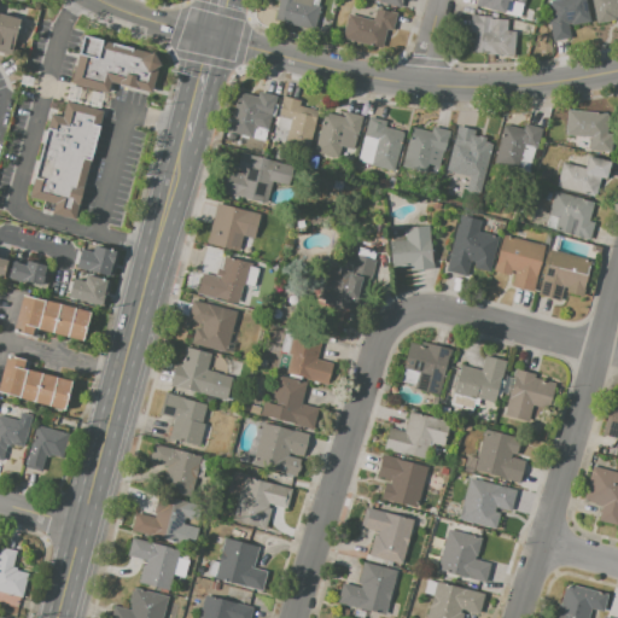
[(313,0),(312,6),(320,9),(314,31),(286,24),(290,13),(281,11),(284,1),(277,0),(313,0)]
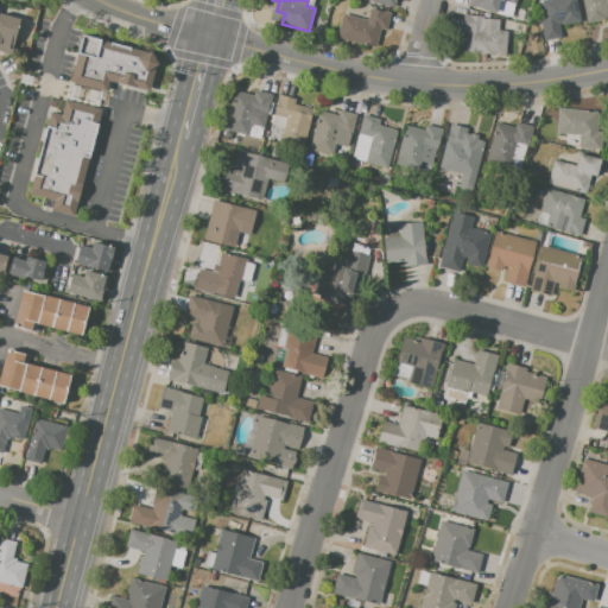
[(515,0),(515,5),(499,1),(495,13),(467,6),(468,0),(515,0)]
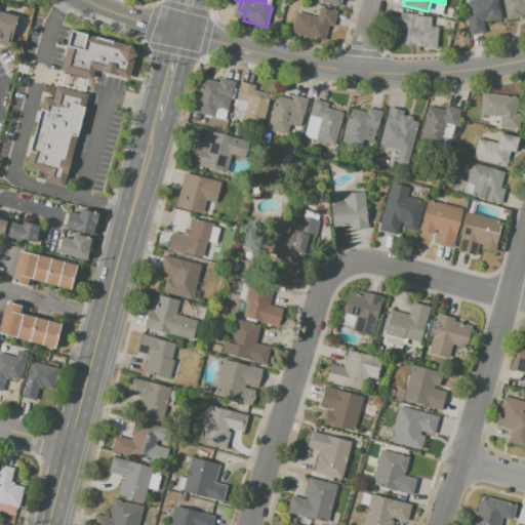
[(469,35),(484,33),(482,24),(482,21),(485,21),(485,22),(500,18),(496,0),(467,0),(470,16),(466,16),(469,35)]
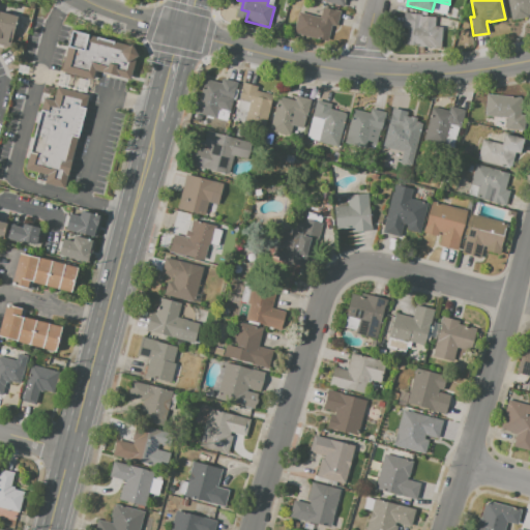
[(529,0),(506,0),(511,20),(529,17),(529,0)]
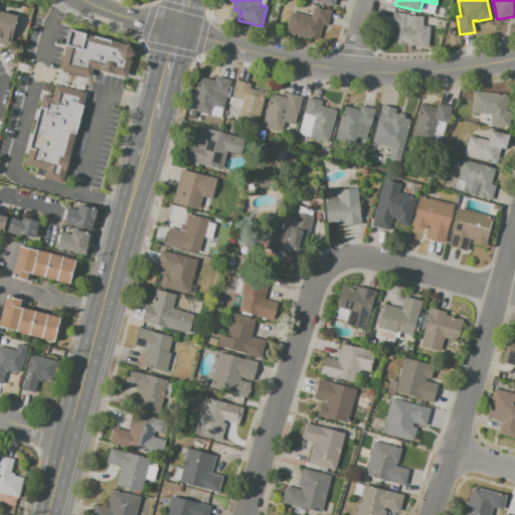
[(285,32),(318,40),(322,25),(327,26),(330,11),(313,7),(311,17),(290,12),(285,32)]
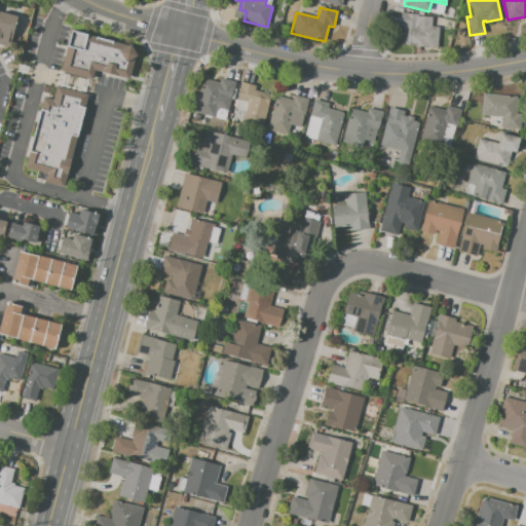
[(0,11),(16,16),(7,47),(0,45),(0,11)]
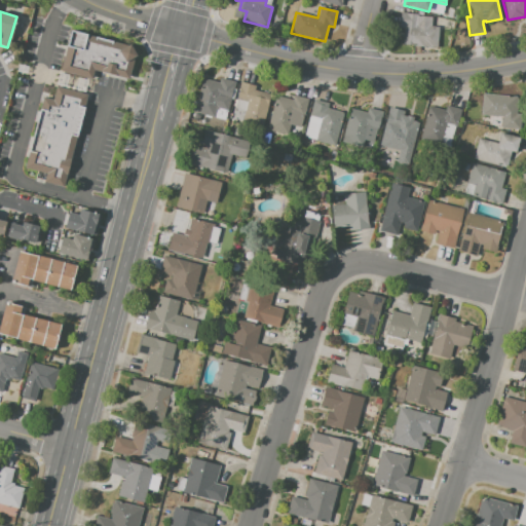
[(401,12),(417,13),(417,16),(431,17),(431,27),(438,27),(437,47),(403,45),(403,28),(400,28),(401,12)]
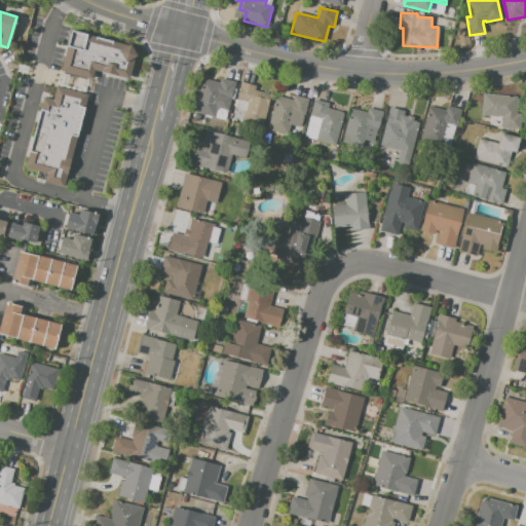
[(60,71),(70,30),(132,45),(138,55),(133,59),(127,79),(92,70),(89,79),(60,71)]
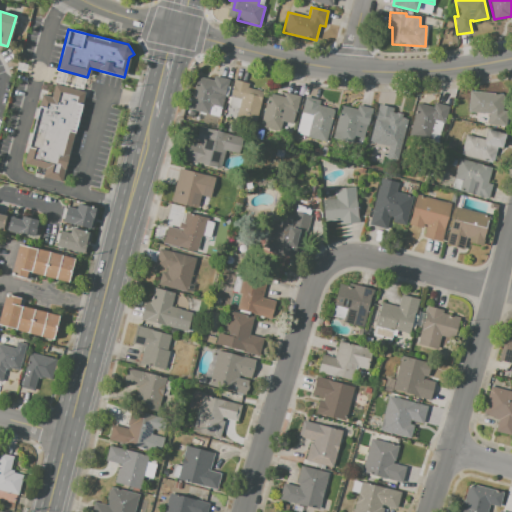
[(197,76),(213,81),(215,76),(229,80),(222,108),(211,105),(208,115),(188,109),(197,76)]
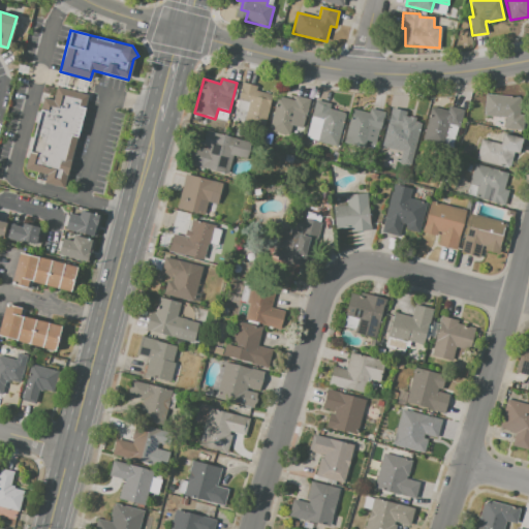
[(242,82),(257,86),(256,91),(272,95),(263,127),(243,122),(247,109),(236,106),(242,82)]
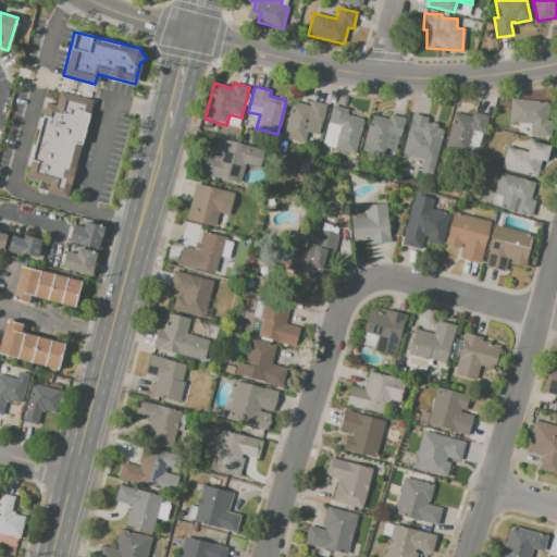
[(26,176),(46,102),(57,106),(60,91),(94,100),(82,144),(67,199),(46,193),(49,183),(26,176)]
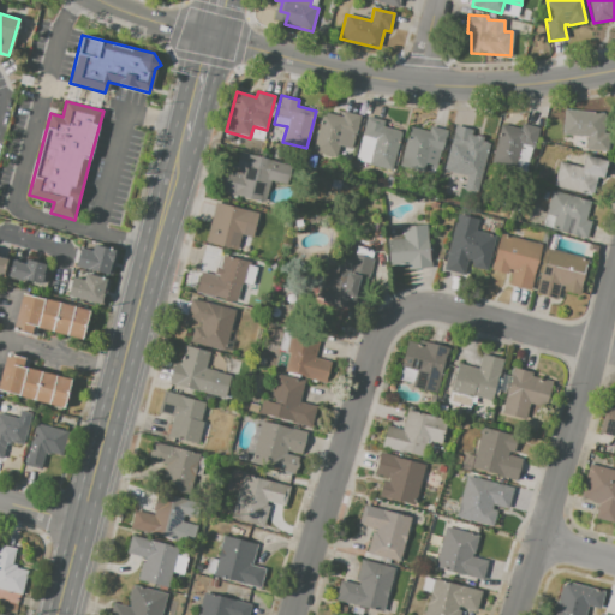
[(563,111),(607,115),(604,135),(609,135),(607,151),(587,150),(589,137),(561,135),(563,111)]
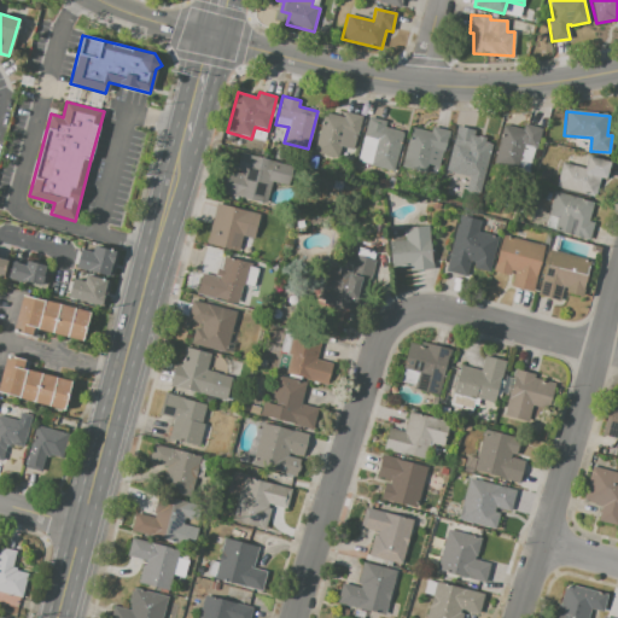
[(326,112),(343,117),(344,112),(362,117),(354,149),(344,146),(342,157),(316,151),(326,112)]
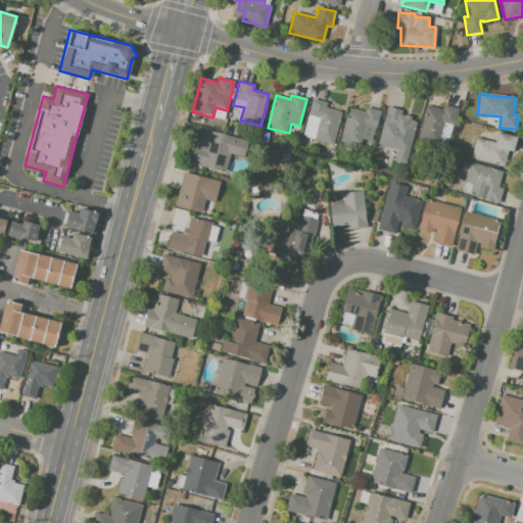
[(311,99),(326,103),(325,107),(341,111),(332,145),(313,140),(319,119),(306,115),(311,99)]
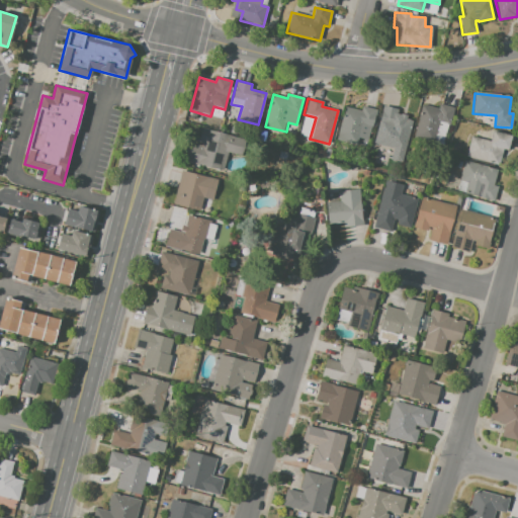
[(382,105),(397,108),(396,113),(411,116),(404,151),(385,147),(390,124),(379,122),(382,105)]
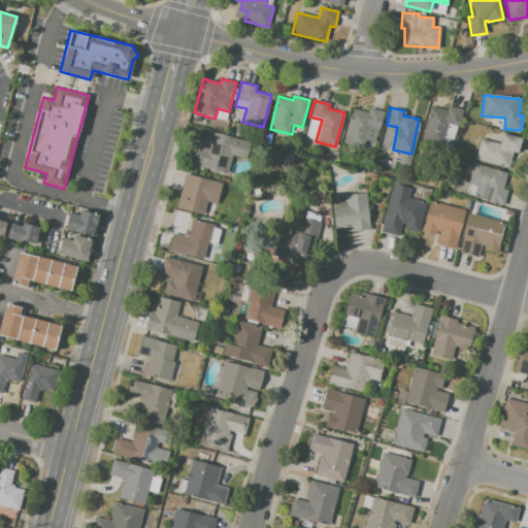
[(431,107),(446,110),(447,107),(462,110),(458,128),(447,126),(442,145),(423,140),(431,107)]
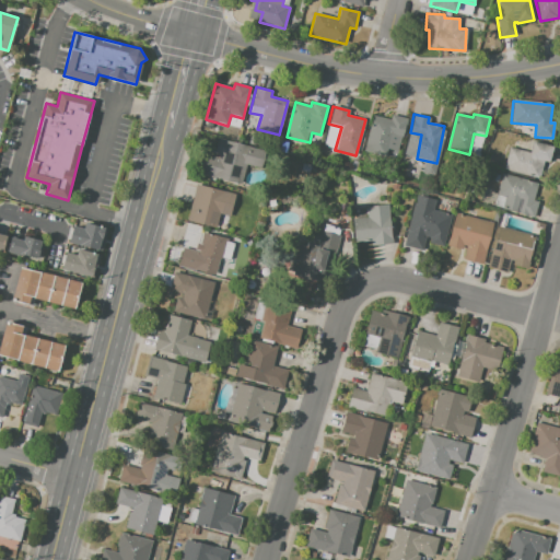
[(373,116),(389,120),(391,115),(407,119),(401,138),(389,135),(383,158),(363,152),(373,116)]
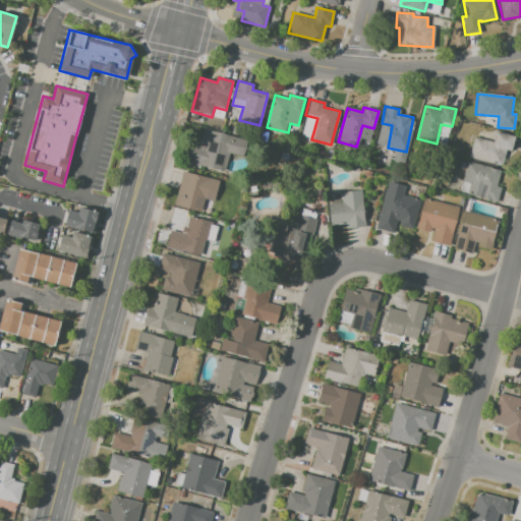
[(186,163),(191,145),(201,148),(203,143),(199,143),(203,129),(248,140),(244,157),(229,153),(225,172),(186,163)]
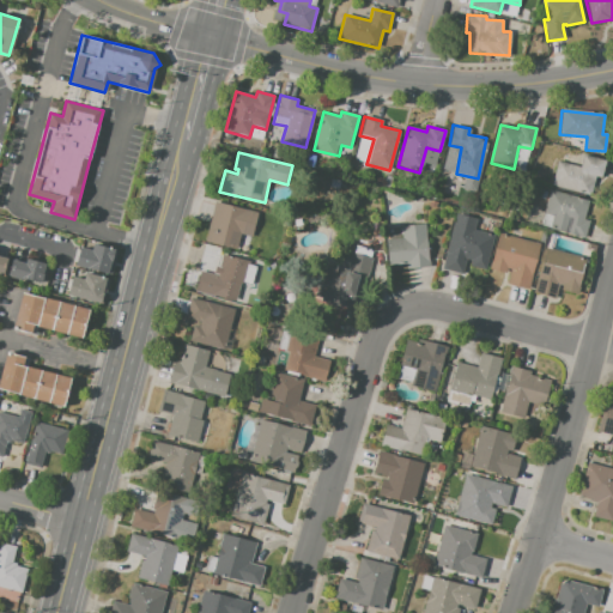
[(557,161),(580,167),(583,153),(606,159),(601,177),(595,176),(590,195),(551,186),(557,161)]
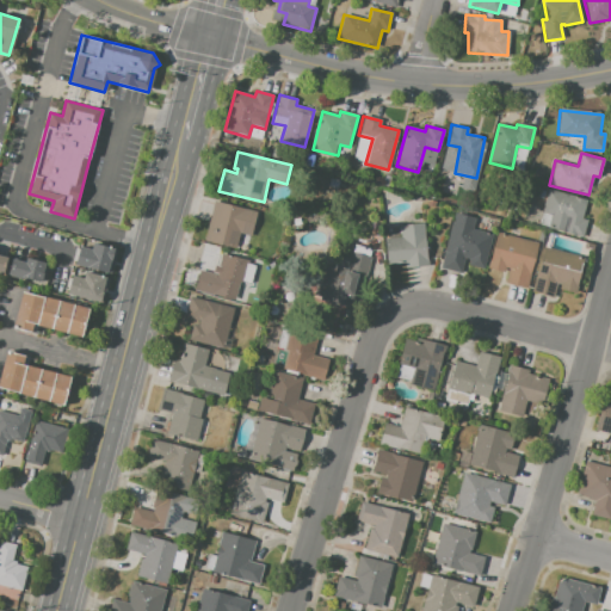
[(328,186),(331,176),(340,178),(338,189),(328,186)]
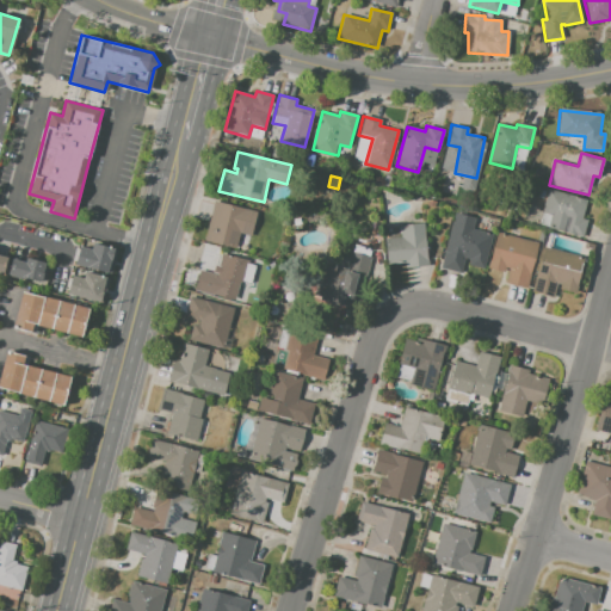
[(547,190),(587,201),(581,220),(587,221),(582,238),(547,228),(549,217),(541,215),(547,190)]
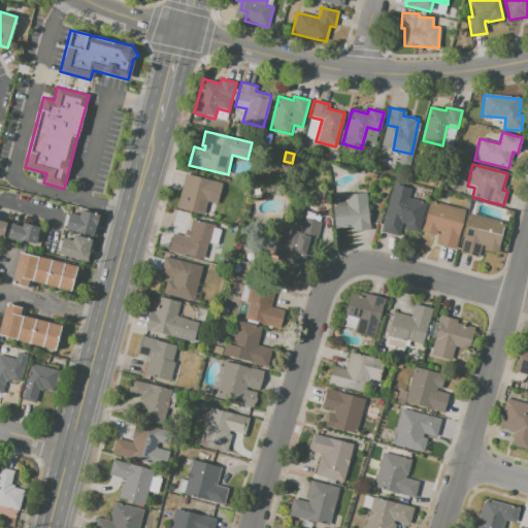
[(186,174),(222,184),(217,205),(207,202),(203,216),(176,208),(186,174)]
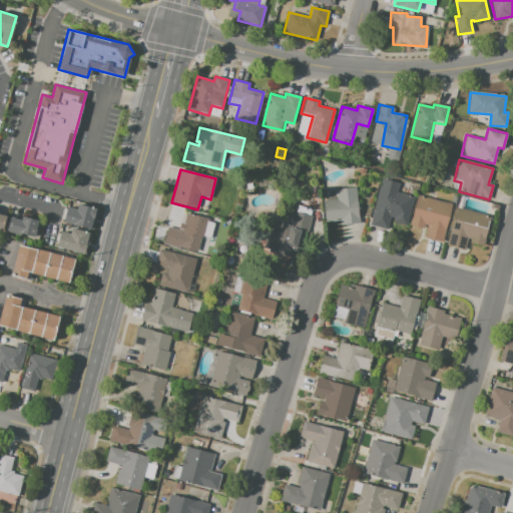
[(335,189),(355,187),(358,223),(340,224),(339,220),(325,221),(323,200),(336,199),(335,189)]
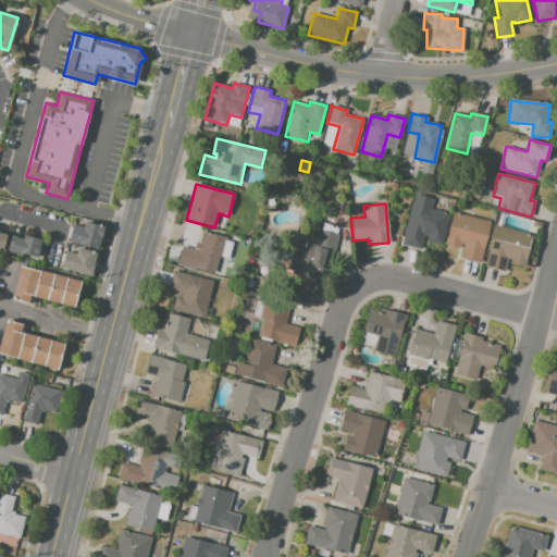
[(411,205),(448,213),(441,245),(426,242),(428,237),(423,236),(420,248),(401,244),(411,205)]
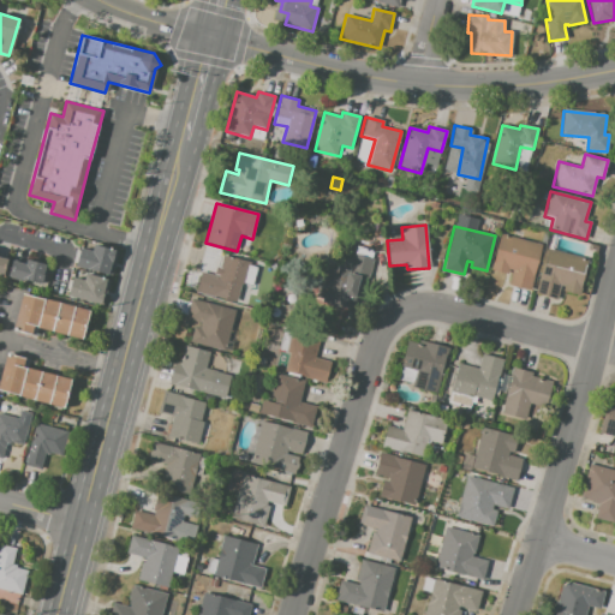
[(501,234),(542,245),(530,290),(508,285),(512,270),(508,270),(507,274),(491,270),(501,234)]
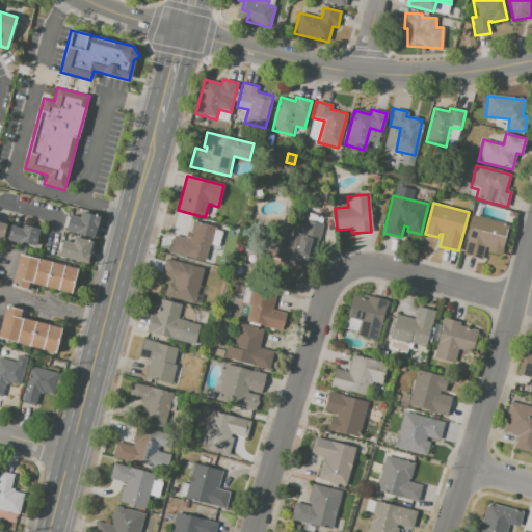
[(64,231),(70,214),(79,217),(80,212),(99,217),(92,238),(64,231)]
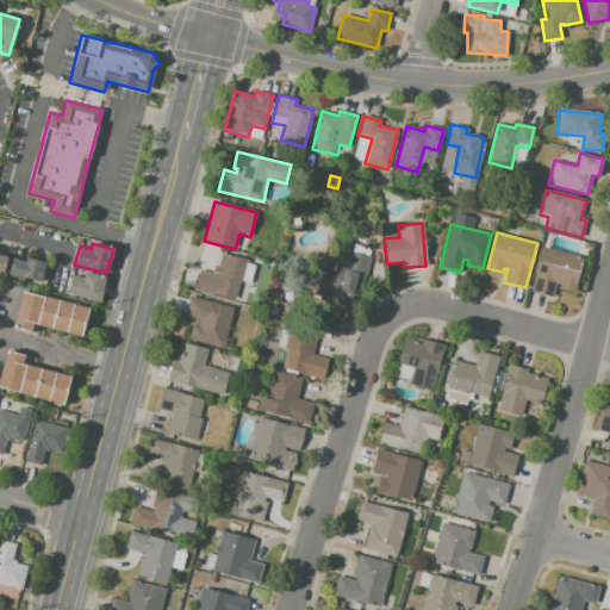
[(542,247),(584,257),(574,293),(559,288),(560,284),(556,282),(553,297),(530,291),(542,247)]
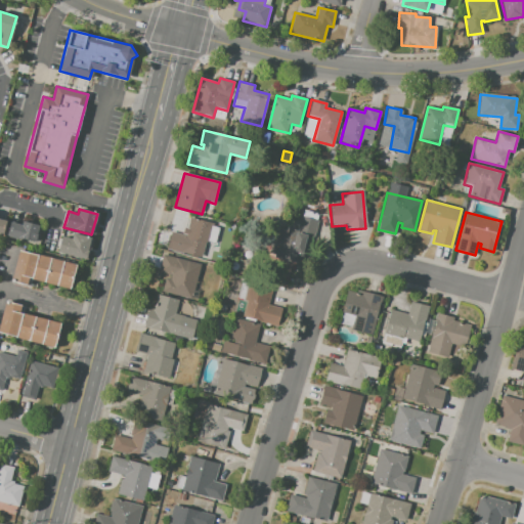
[(299,216),(317,220),(313,237),(308,236),(302,264),(280,259),(281,255),(271,253),(275,236),(285,238),(288,227),(296,229),(299,216)]
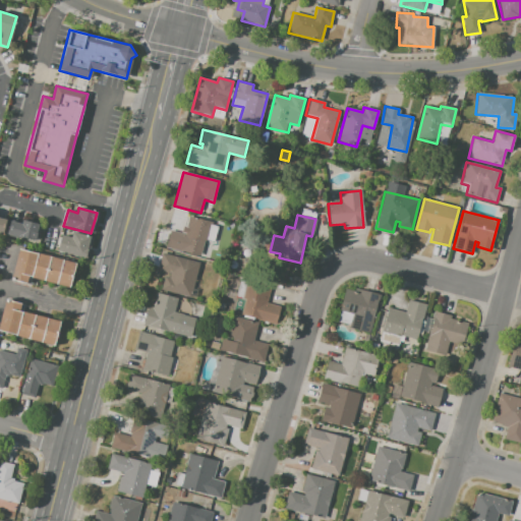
[(188,217),(211,222),(206,241),(204,240),(199,255),(165,247),(170,230),(181,232),(182,225),(185,226),(188,217)]
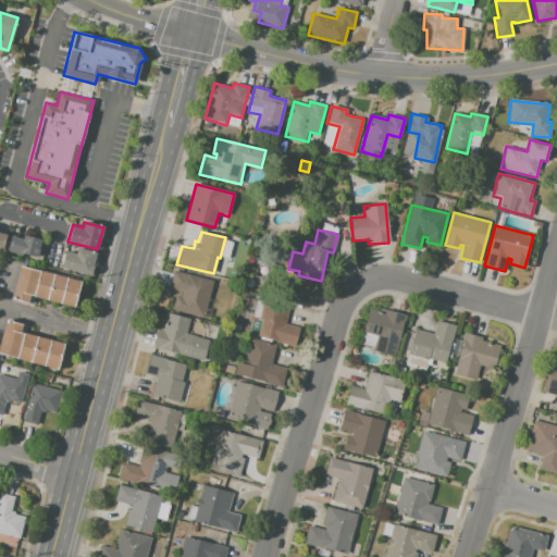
[(11,236),(23,239),(24,235),(40,239),(36,257),(7,249),(11,236)]
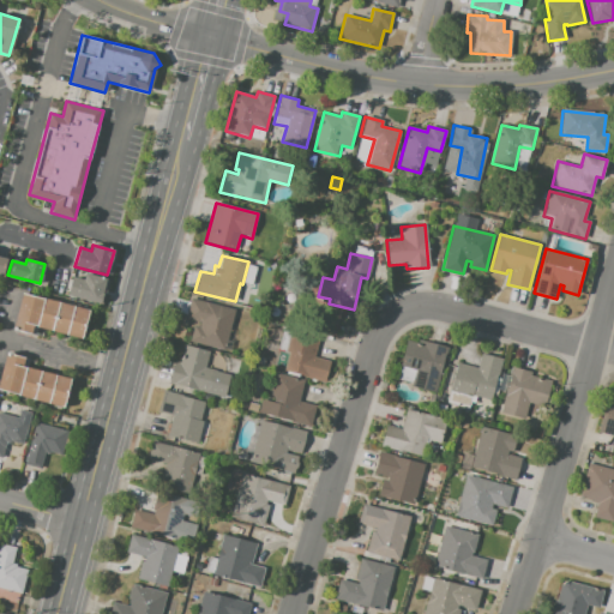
[(67,295),(72,276),(83,280),(85,272),(106,278),(101,294),(103,294),(100,305),(67,295)]
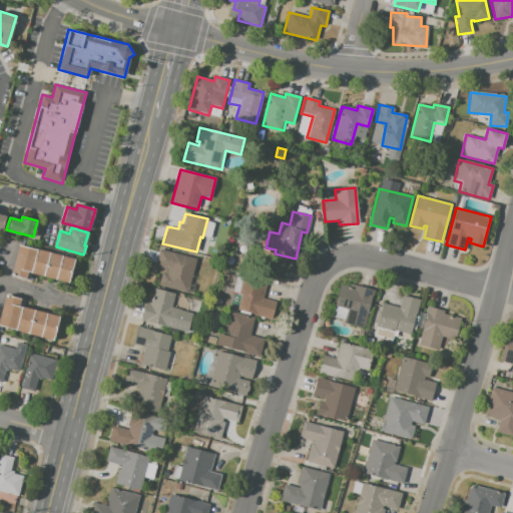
[(18,245),(74,259),(68,281),(31,273),(30,280),(11,275),(18,245)]
